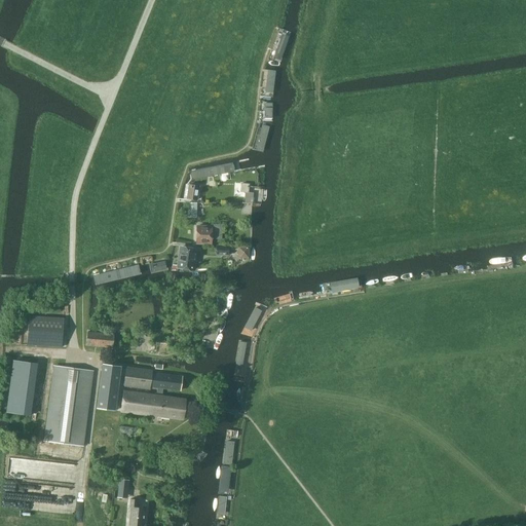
[(271,59),(279,62),(290,33),(280,30),(271,59)]
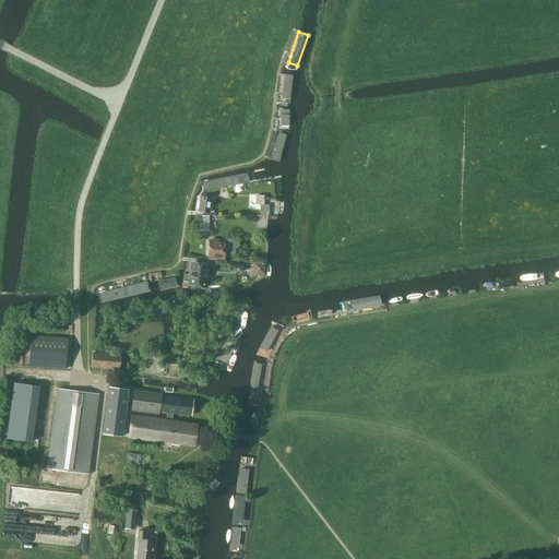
[(281,97),(289,98),(293,76),(284,74),(281,97)]
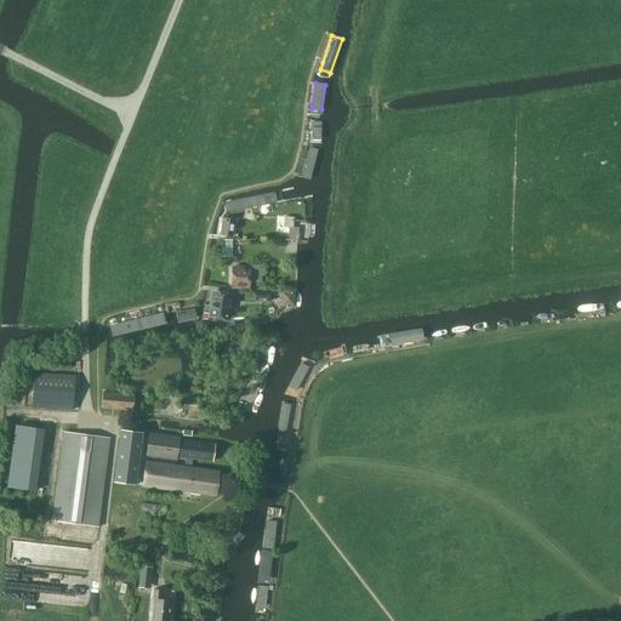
[(298,176),(309,180),(318,149),(307,147),(298,176)]
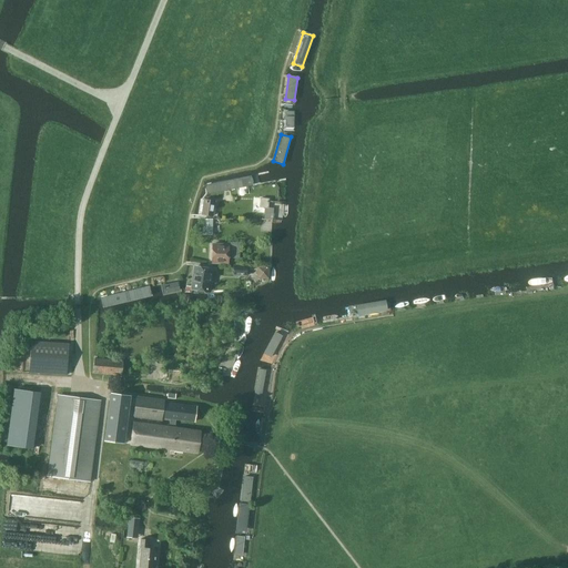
[(254,184),(252,176),(206,184),(206,193),(254,184)]
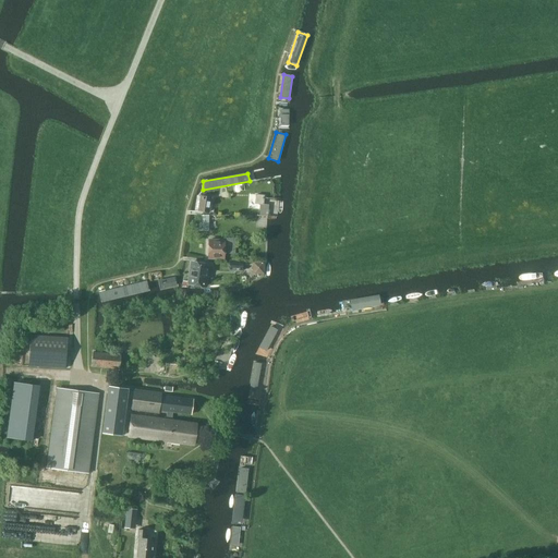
[(197,211),(209,214),(213,197),(201,195),(197,211)]
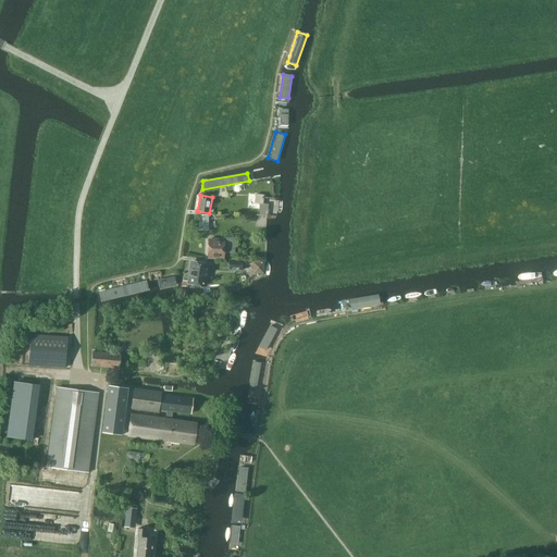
[(263,205),(264,195),(255,195),(255,203),(261,205),(263,205)]
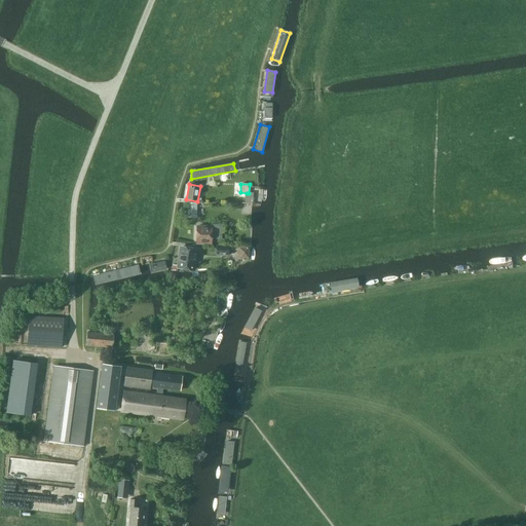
[(188,202),(187,218),(197,218),(197,202),(188,202)]
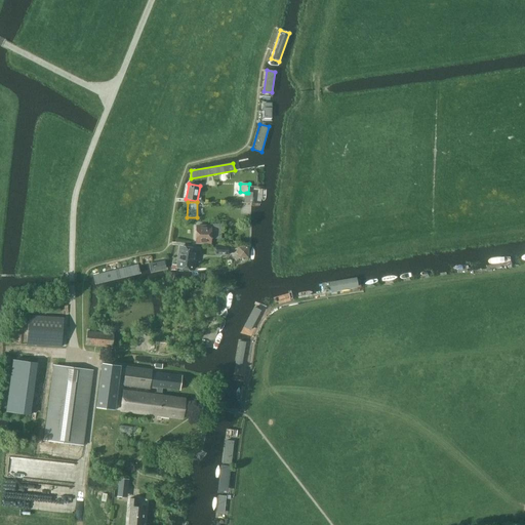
[(196,227),(196,242),(215,243),(215,239),(221,239),(221,224),(211,224),(211,227),(196,227)]
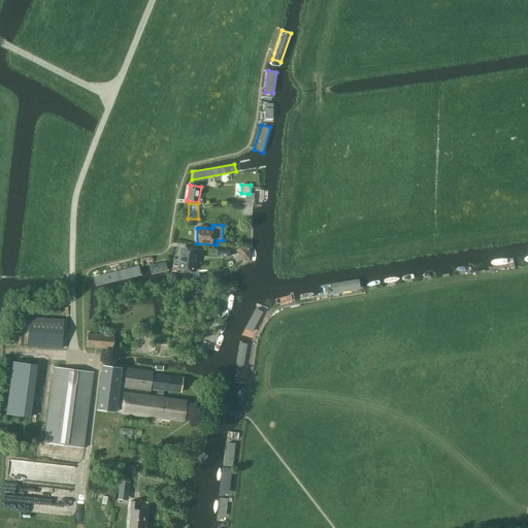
[(229,248),(217,246),(217,256),(229,257),(229,248)]
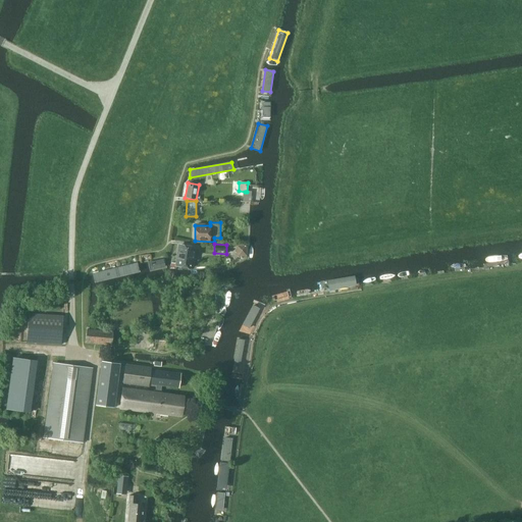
[(248,245),(238,244),(238,254),(247,255),(248,245)]
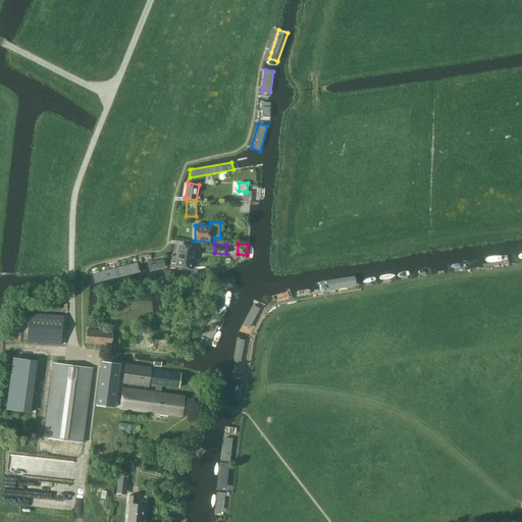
[(178,245),(175,266),(193,268),(196,248),(178,245)]
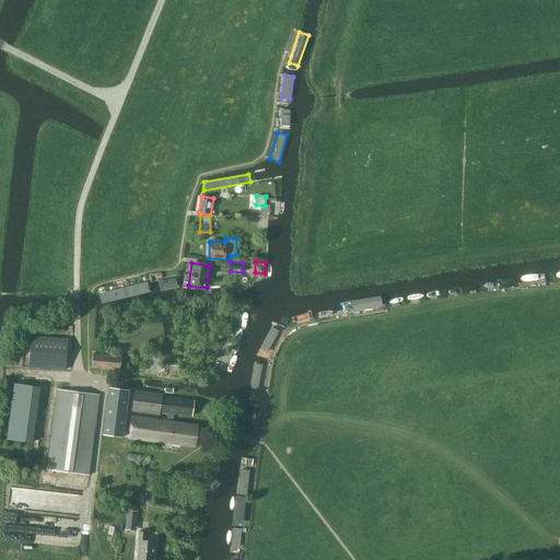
[(178,288),(177,279),(159,281),(161,291),(178,288)]
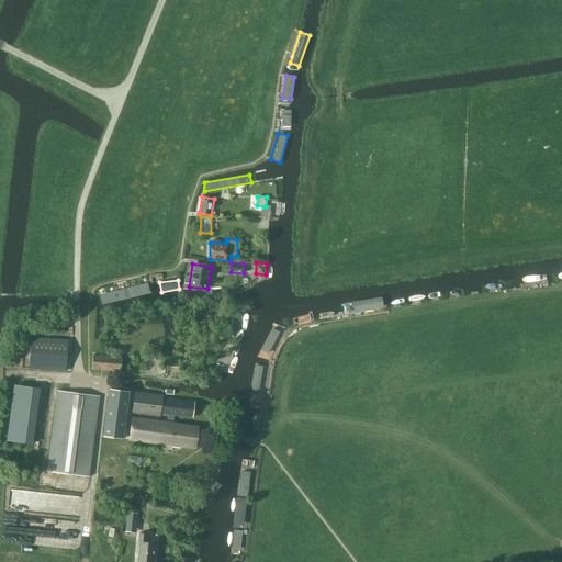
[(150,293),(148,283),(101,295),(103,305),(150,293)]
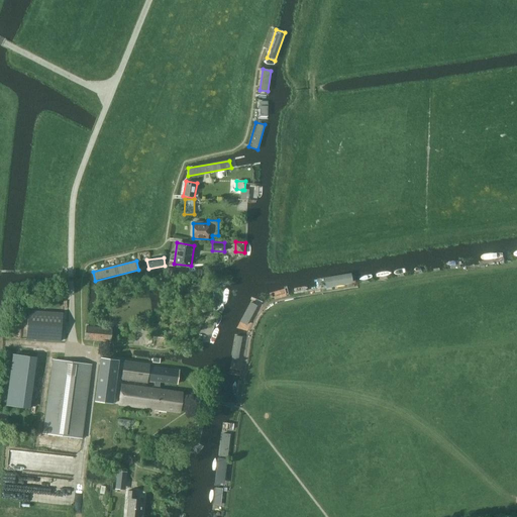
[(350,283),(349,274),(325,278),(327,286),(350,283)]
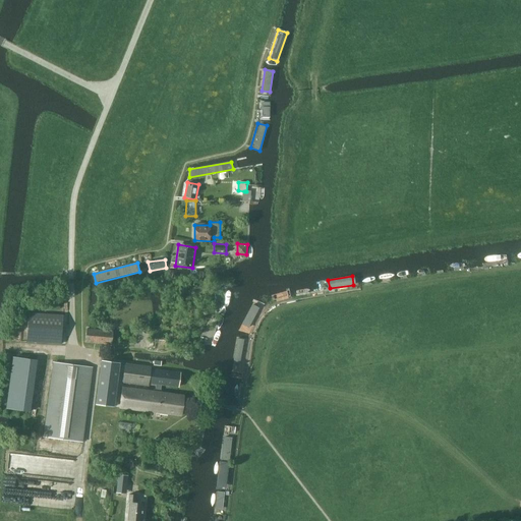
[(250,306),(241,325),(248,328),(257,310),(250,306)]
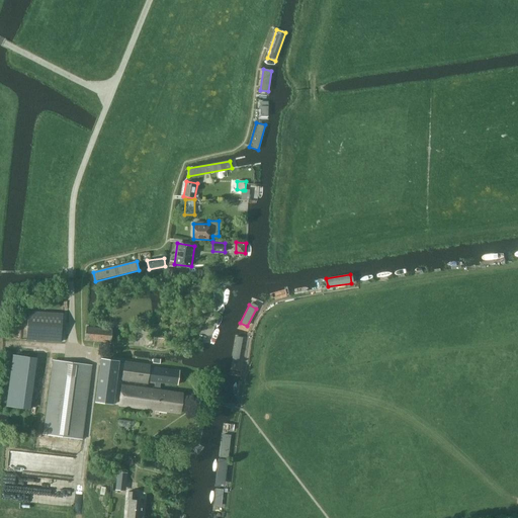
[(26,339),(61,342),(63,314),(28,312),(26,339)]
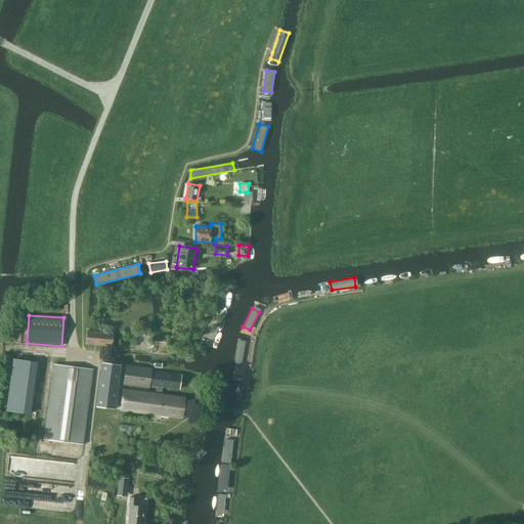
[(87,331),(86,345),(113,347),(114,333),(87,331)]
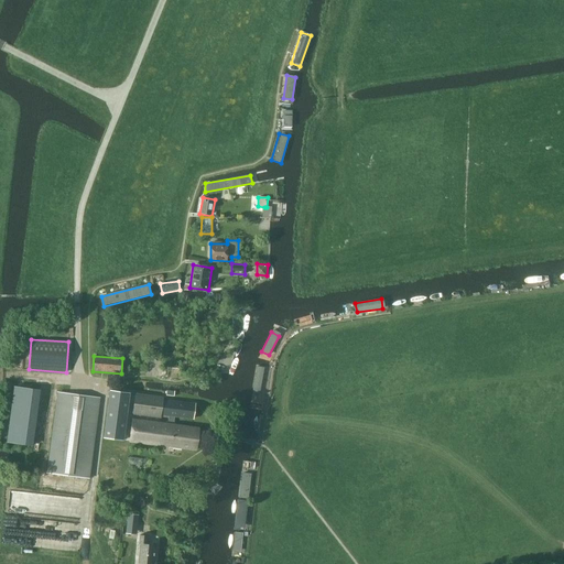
[(180,369),(162,367),(161,379),(179,380),(180,369)]
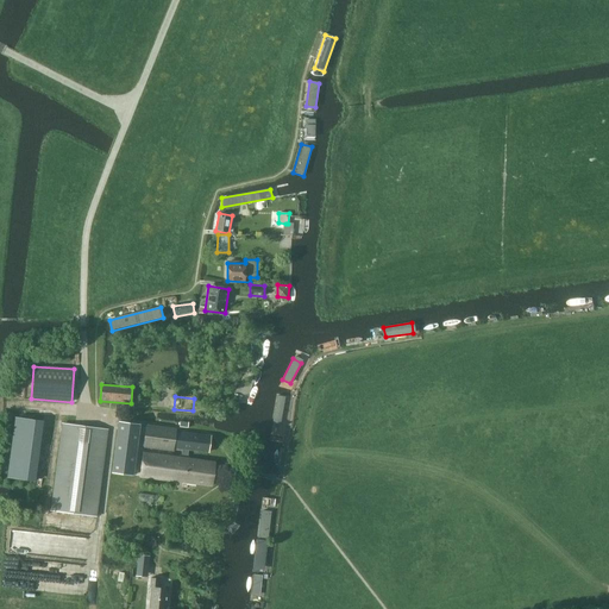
[(274,425),(281,426),(286,396),(278,396),(274,425)]
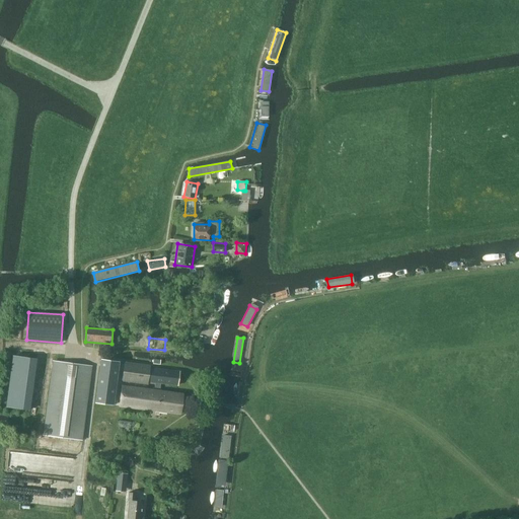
[(33,359),(13,356),(6,408),(26,411),(33,359)]
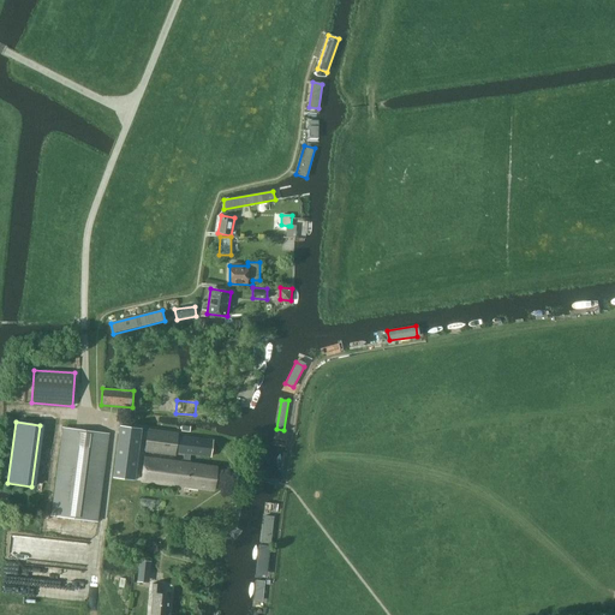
[(135,479),(141,429),(120,427),(114,477),(135,479)]
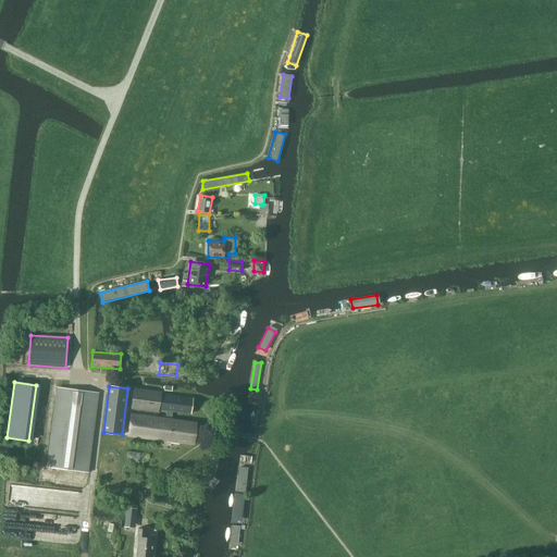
[(47,467),(88,472),(98,393),(57,387),(47,467)]
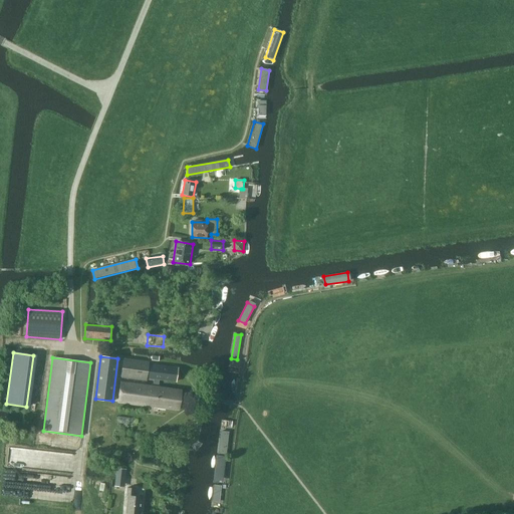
[(154,379),(159,379),(175,381),(177,367),(149,364),(149,362),(123,358),(121,375),(147,378),(147,376),(154,376),(154,379)]
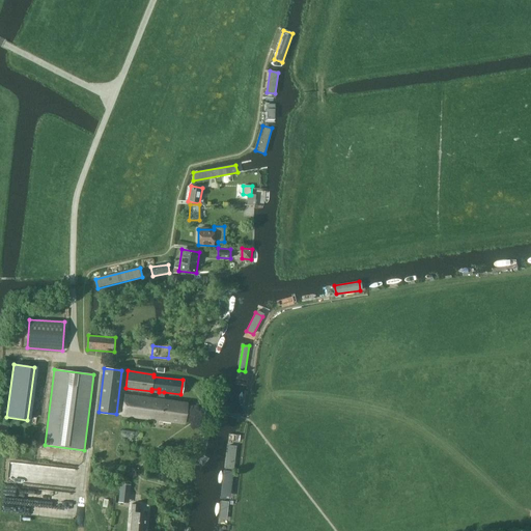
[(121,416),(123,416),(184,423),(186,402),(163,399),(164,392),(159,392),(158,396),(156,396),(156,398),(124,395),(121,416)]
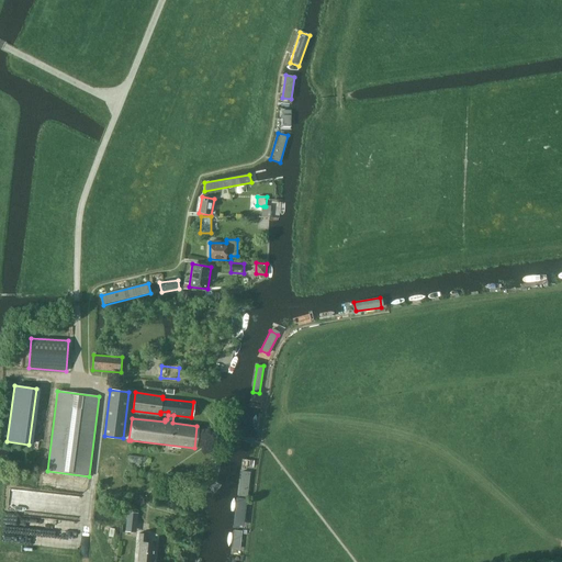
[(123,456),(100,454),(99,475),(122,476),(123,456)]
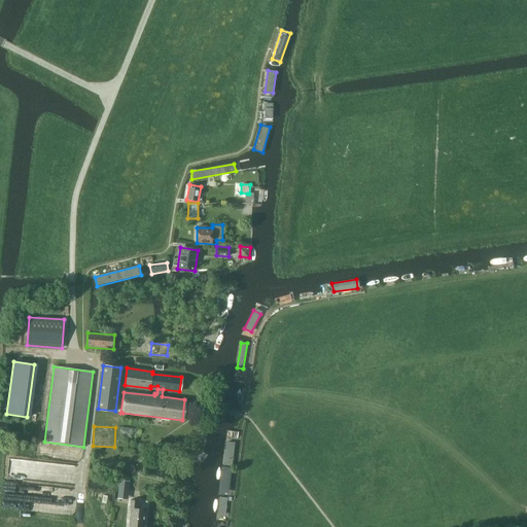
[(226,442),(223,465),(232,465),(235,443),(226,442)]
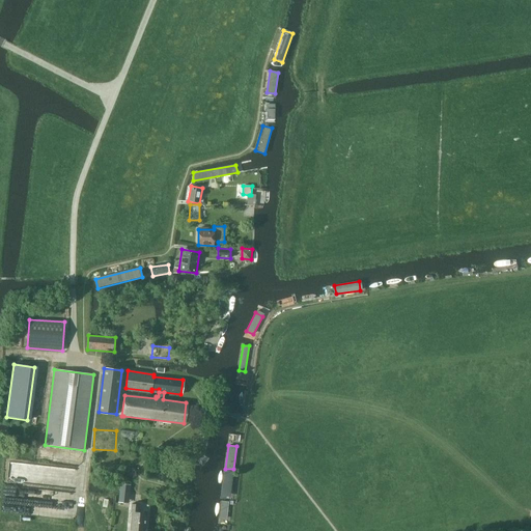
[(78,466),(12,463),(11,482),(76,485),(78,466)]
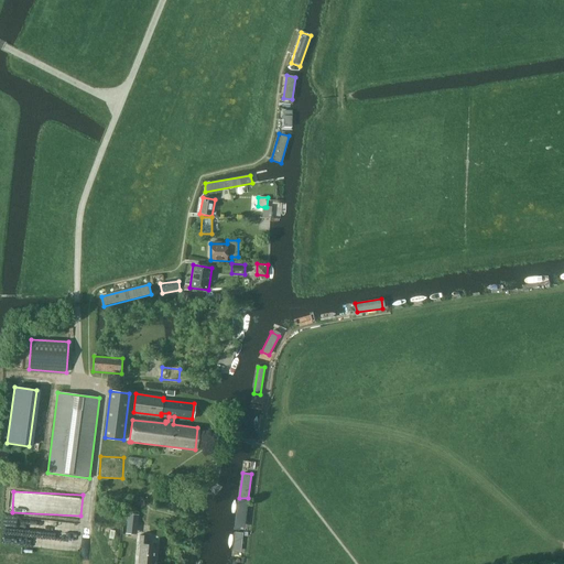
[(239,501),(236,530),(243,531),(246,502),(239,501)]
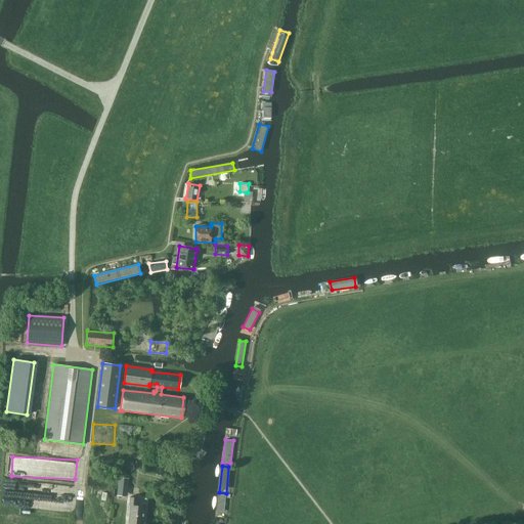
[(131,490),(132,478),(125,478),(118,477),(116,488),(113,488),(113,495),(123,496),(123,489),(131,490)]
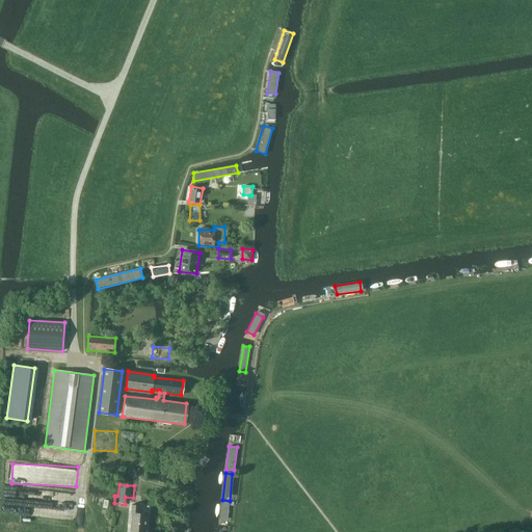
[(22,503),(22,501),(32,501),(32,496),(24,496),(25,491),(20,490),(20,486),(6,485),(5,501),(22,503)]
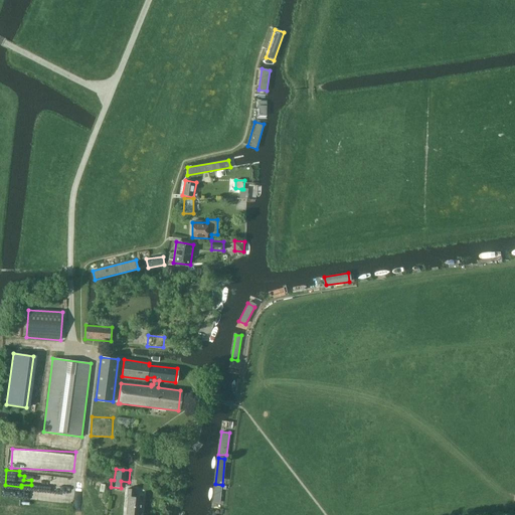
[(189,474),(185,494),(192,495),(196,476),(189,474)]
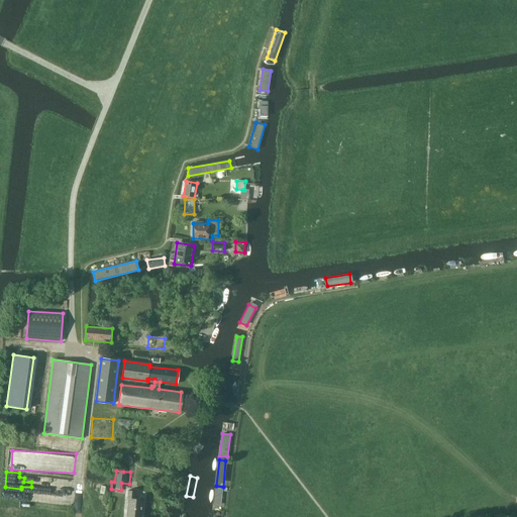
[(215,488),(213,510),(221,511),(223,489),(215,488)]
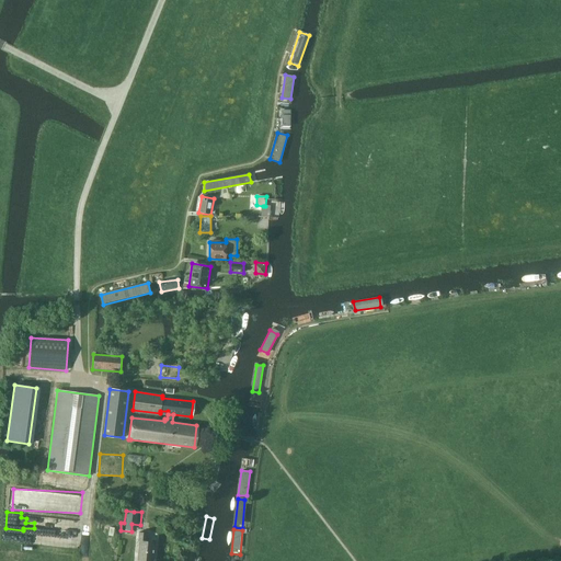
[(139,533),(138,560),(153,560),(155,542),(146,542),(147,534),(139,533)]
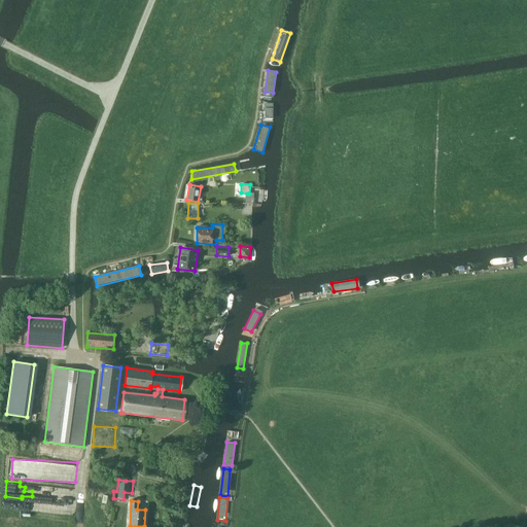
All buildings are outlined.
